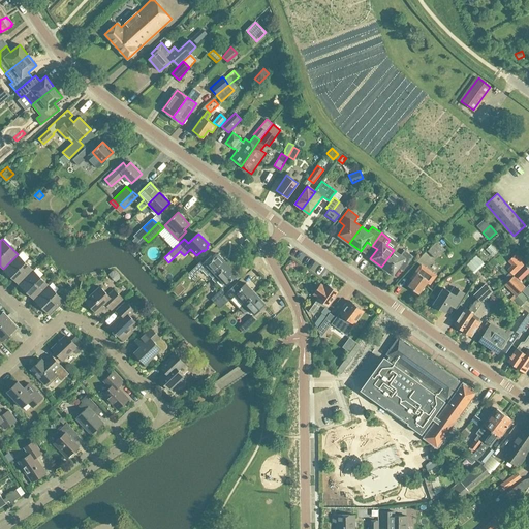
[(444,250),(436,242),(427,251),(435,259),(444,250)]
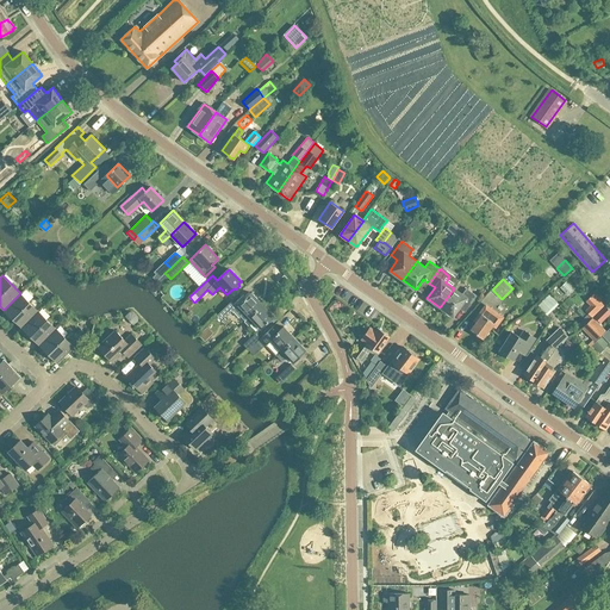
[(565,281),(560,287),(567,296),(573,290),(565,281)]
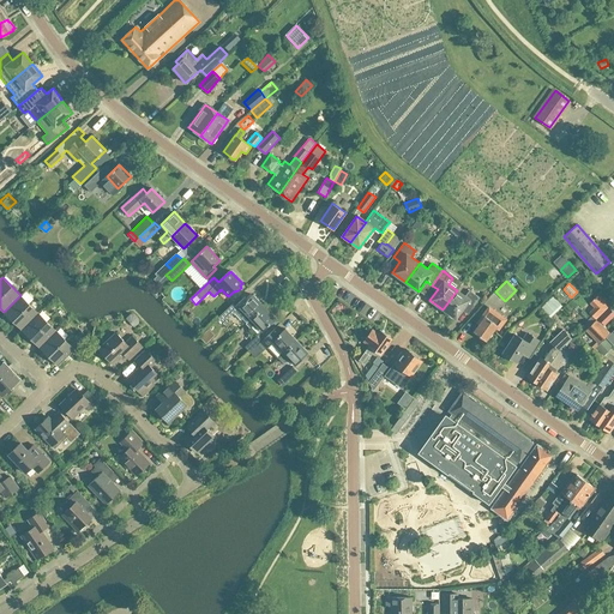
[(469,312),(480,298),(469,290),(465,296),(457,290),(443,309),(456,319),(463,308),(469,312)]
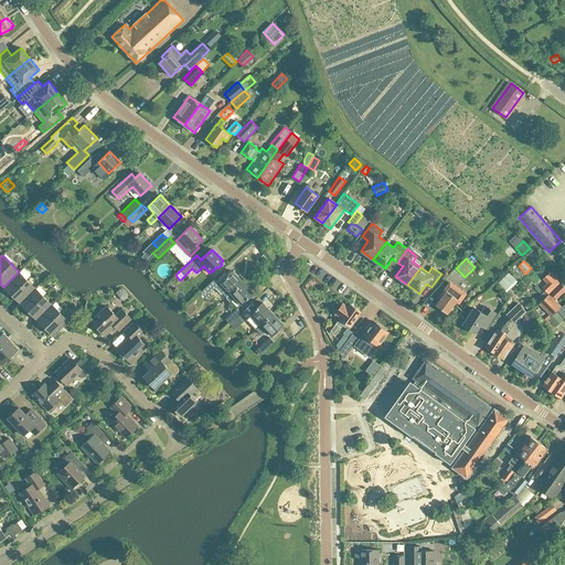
[(243,283),(232,270),(227,275),(225,274),(216,281),(214,279),(200,292),(206,299),(211,295),(209,292),(215,288),(221,295),(223,292),(226,297),(227,298),(243,283)]
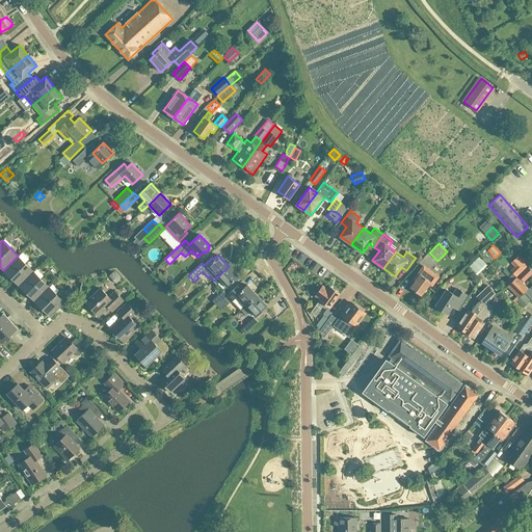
[(33,271),(18,256),(3,270),(19,286),(33,271)]
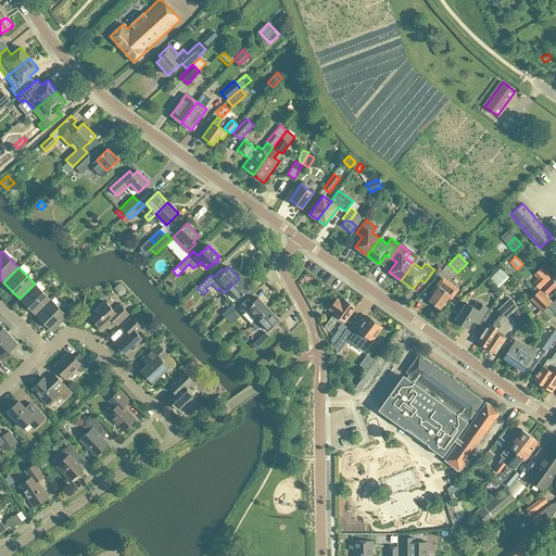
[(533,283),(540,290),(540,289),(541,288),(552,278),(552,277),(542,267),(533,275),(538,279),(533,283)]
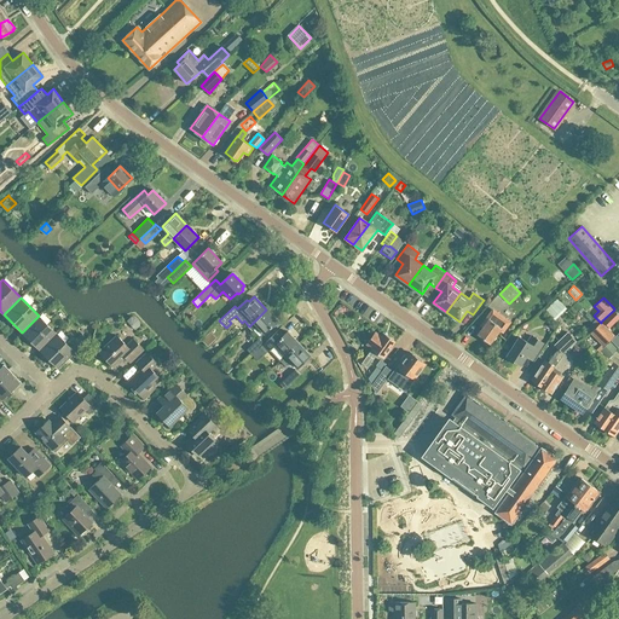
[(554,320),(566,310),(556,300),(545,311),(554,320)]
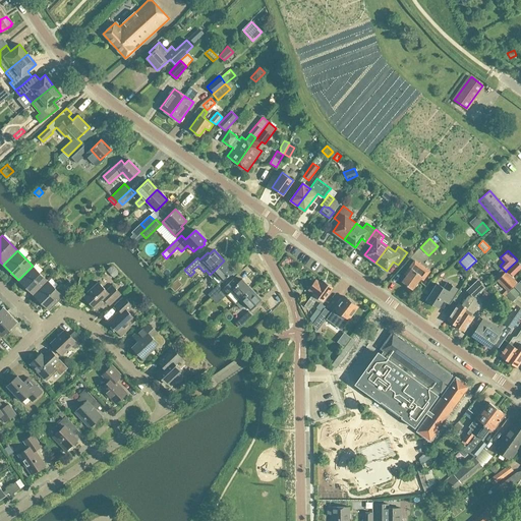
[(222,281),(233,270),(224,261),(210,275),(209,274),(209,275),(213,279),(214,278),(219,283),(208,294),(212,298),(219,292),(226,286),(222,281)]
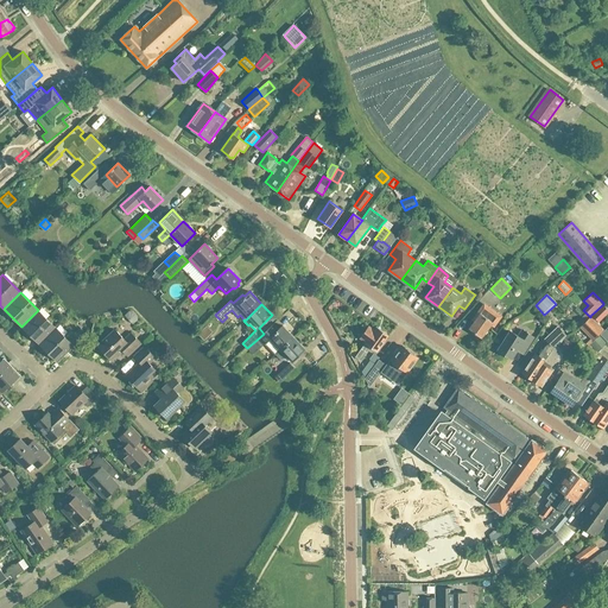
[(607,309),(603,304),(591,315),(599,322),(607,311),(607,309)]
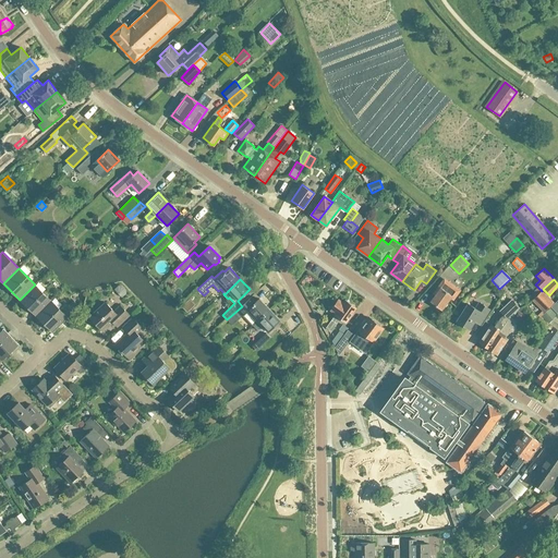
[(453,300),(460,290),(450,282),(448,284),(443,280),(433,294),(435,295),(429,302),(441,311),(450,298),(453,300)]
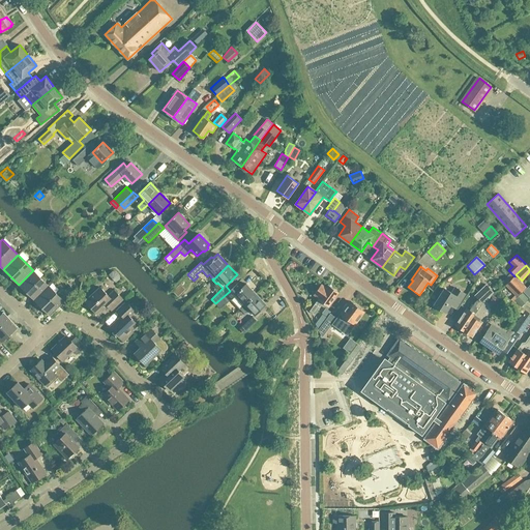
[(49,286),(33,270),(19,285),(34,300),(49,286)]
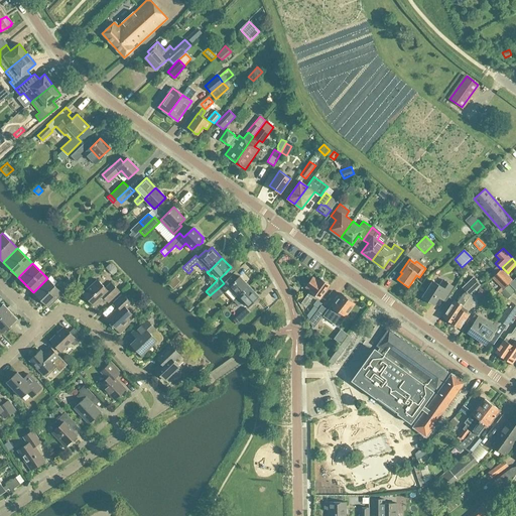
[(501,268),(501,269),(492,277),(503,289),(512,279),(501,268)]
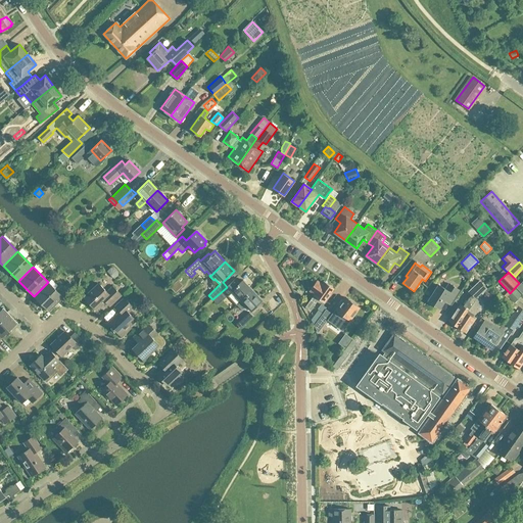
[(241,301),(252,290),(243,280),(238,284),(234,280),(227,287),(220,293),(225,298),(228,295),(237,305),(237,304),(241,301)]
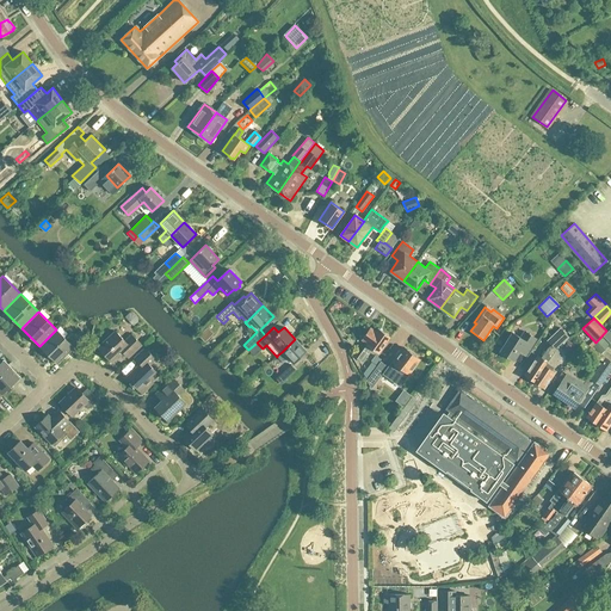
[(213,334),(207,328),(198,335),(204,341),(213,334)]
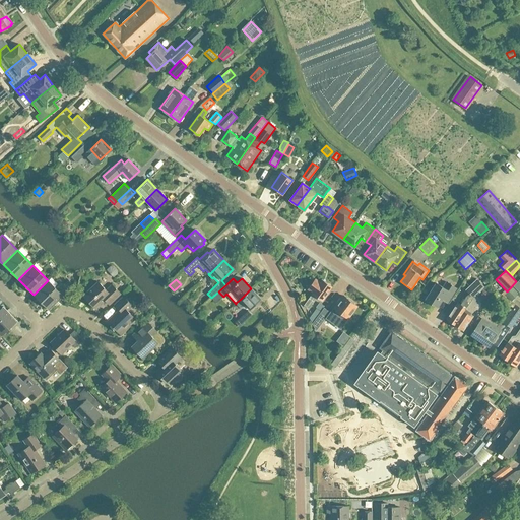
[(322,301),(332,287),(330,286),(330,284),(329,283),(326,283),(322,280),(320,282),(315,279),(308,288),(313,293),(313,294),(312,295),(304,305),(309,308),(317,297),(322,301)]
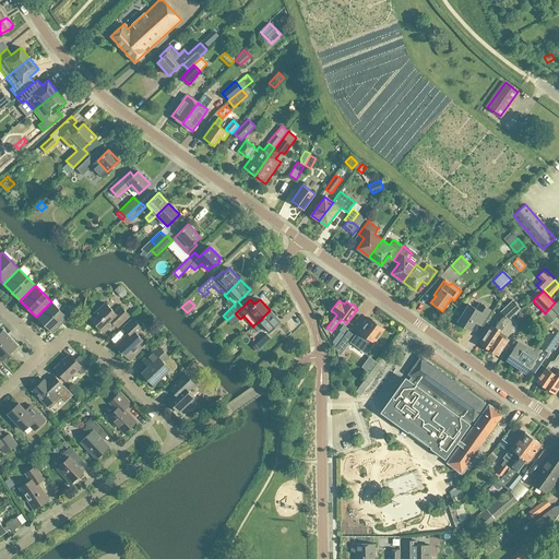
[(489,348),(509,320),(510,321),(512,318),(511,318),(518,310),(520,309),(512,300),(500,310),(504,316),(501,319),(495,328),(491,325),(480,342),(489,348)]
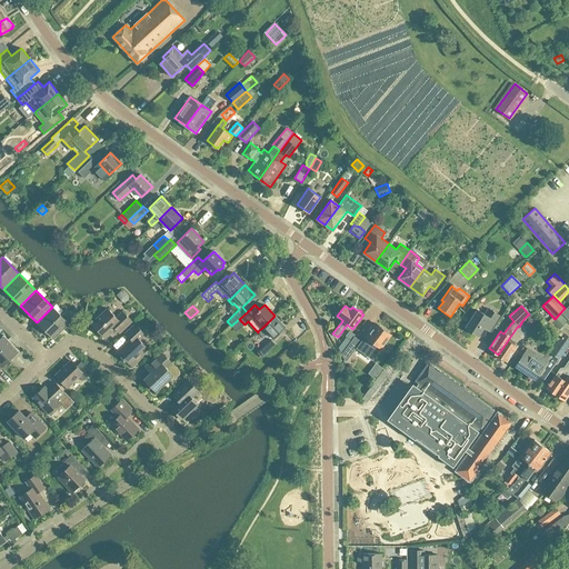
[(78,323),(75,321),(70,316),(66,320),(52,307),(37,322),(53,339),(67,326),(71,330),(78,323)]
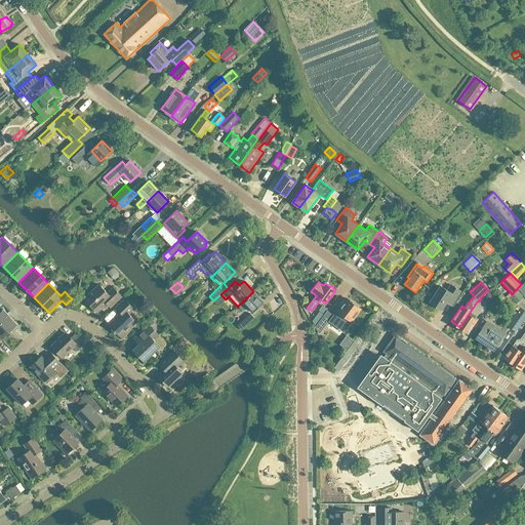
[(121,296),(113,287),(108,293),(98,284),(84,298),(95,311),(105,301),(110,307),(121,296)]
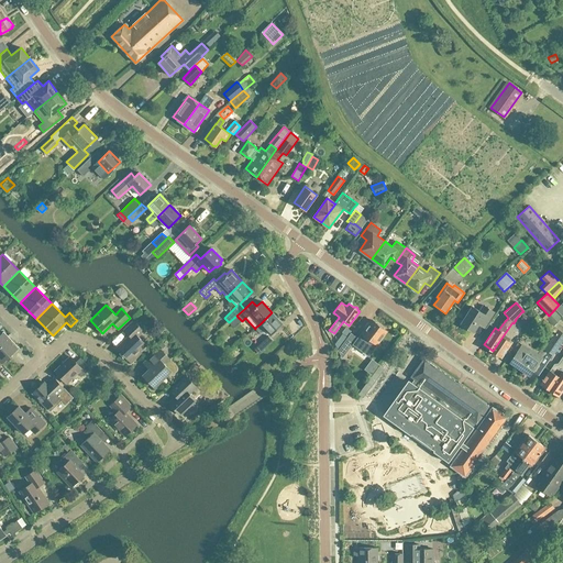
[(484,327),(494,312),(484,306),(479,311),(472,307),(461,323),(473,332),(478,323),(484,327)]
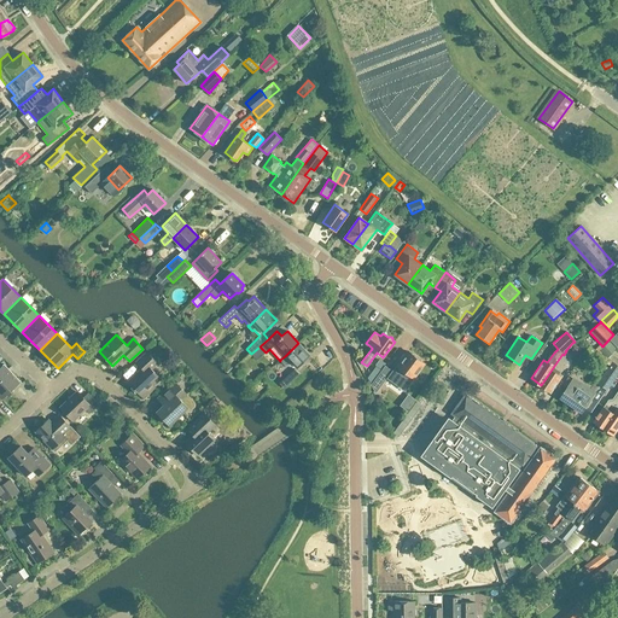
[(608,340),(600,350),(608,357),(612,354),(617,349),(608,340)]
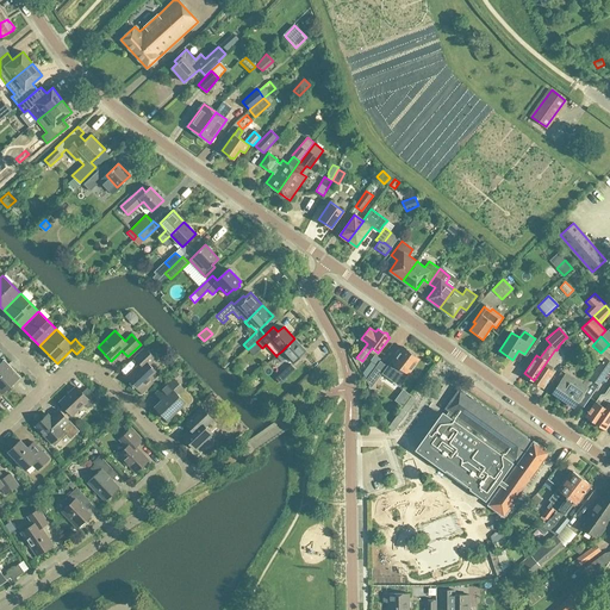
[(306,350),(294,338),(281,352),(277,355),(281,361),(286,356),(293,363),(306,350)]
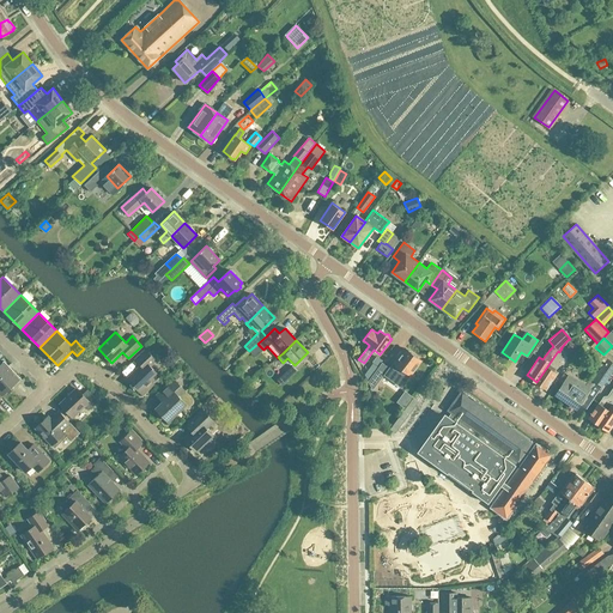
[(553,372),(566,353),(569,356),(576,345),(568,340),(560,349),(562,349),(559,352),(558,351),(536,382),(546,388),(556,374),(553,372)]
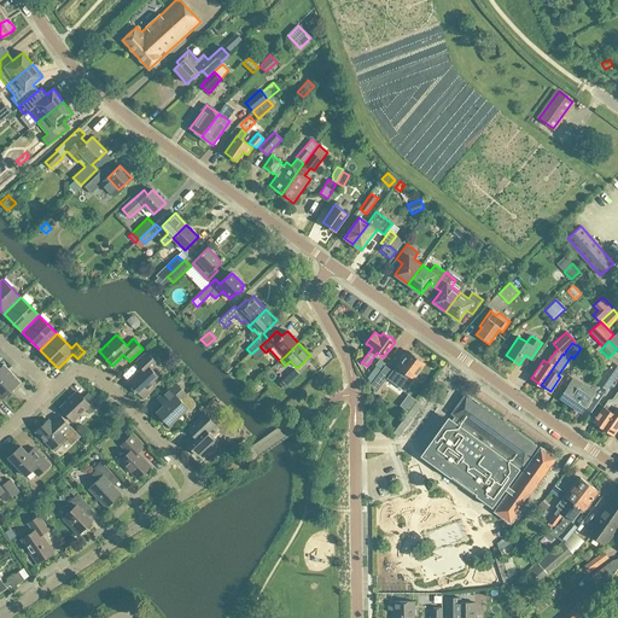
[(590,345),(587,351),(587,354),(588,355),(590,356),(592,356),(594,356),(596,355),(599,351),(590,345)]
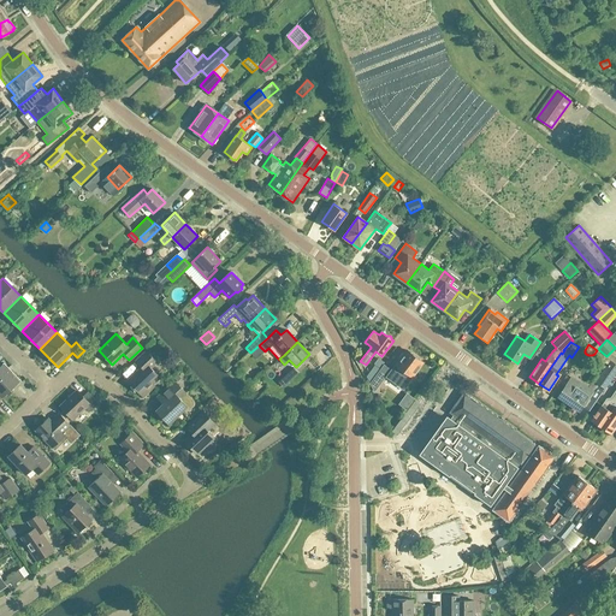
[(159,377),(150,368),(157,362),(147,350),(136,361),(141,367),(128,380),(143,397),(154,386),(152,383),(159,377)]
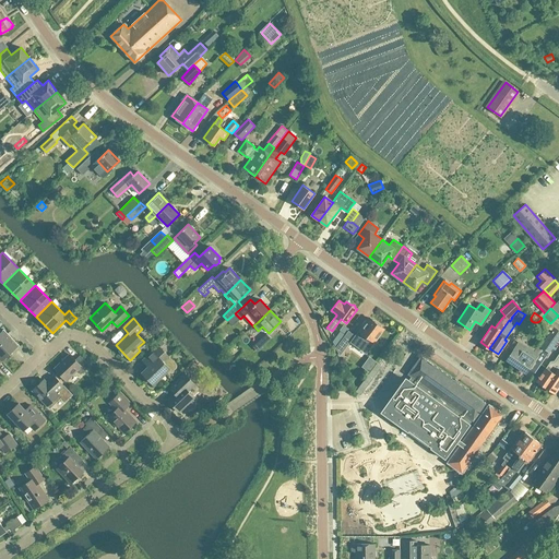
[(359,332),(352,342),(353,342),(354,341),(366,351),(366,352),(373,342),(373,343),(383,329),(376,322),(375,320),(372,320),(369,318),(363,326),(360,324),(357,330),(359,332)]
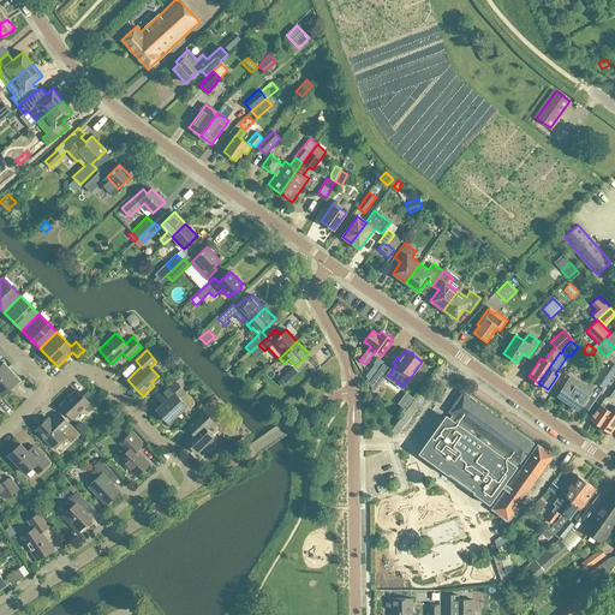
[(596,350),(593,353),(601,358),(599,360),(599,362),(605,365),(609,359),(603,356),(596,350)]
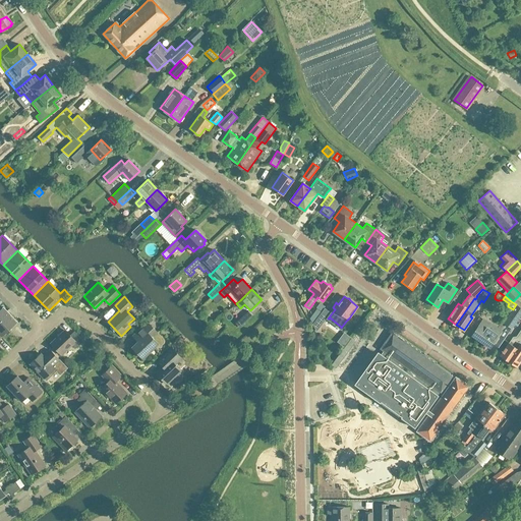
[(513,309),(504,323),(505,324),(512,329),(520,315),(520,307),(516,304),(513,309)]
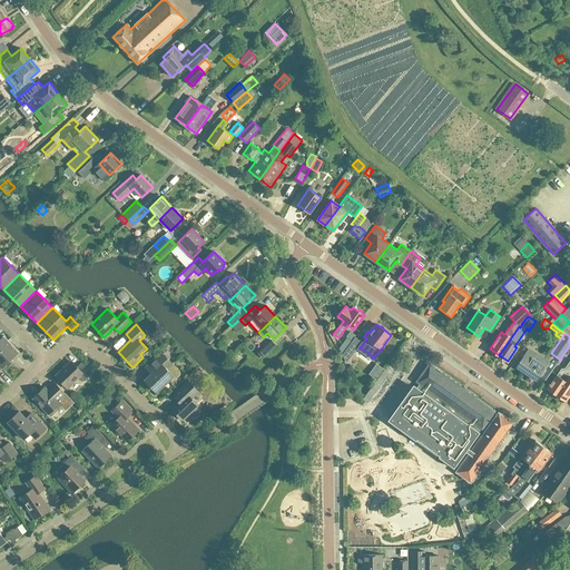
[(0,366),(1,369),(19,352),(3,336),(0,338),(0,366)]
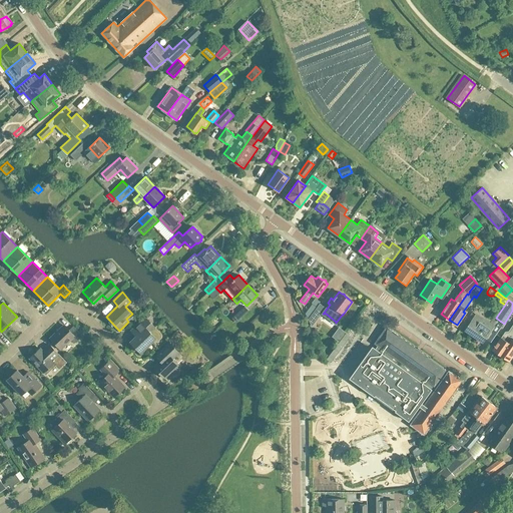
[(309,319),(310,318),(317,308),(312,304),(305,313),(309,319)]
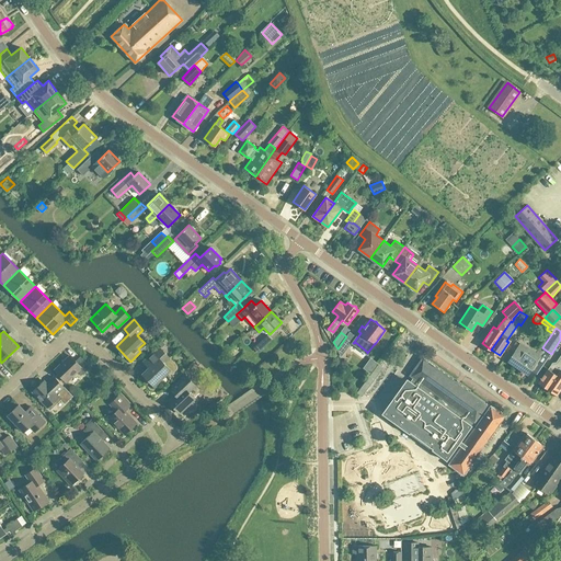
[(341,356),(355,336),(350,332),(346,336),(338,350),(341,356)]
